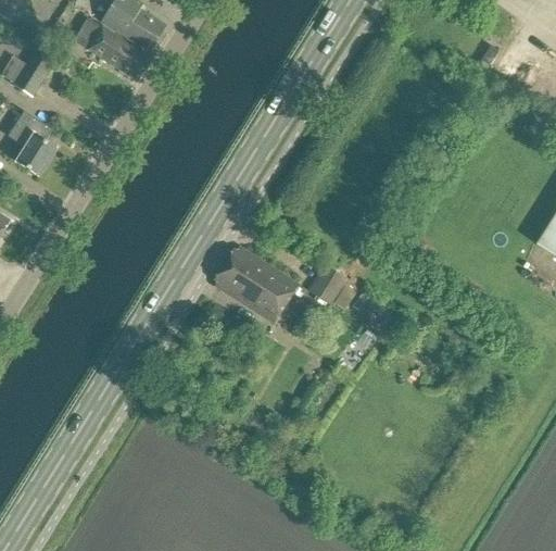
[(151,45),(165,23),(140,7),(143,2),(140,0),(104,0),(110,4),(100,19),(123,33),(136,40),(138,36),(151,45)]
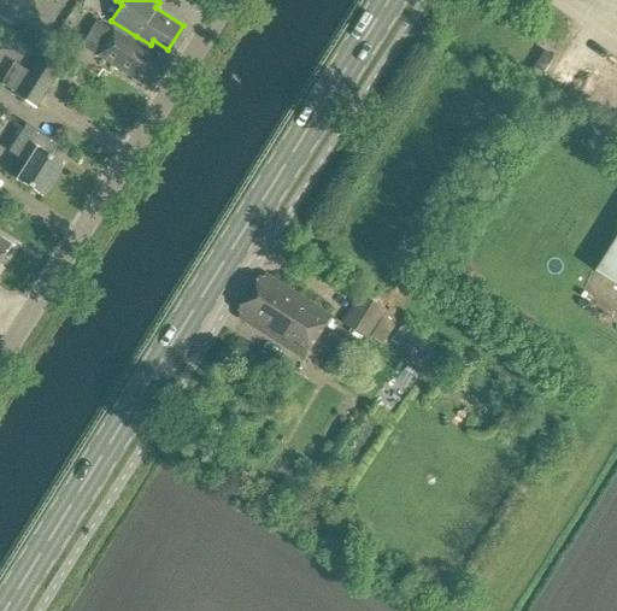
[(148,84),(164,59),(98,17),(81,43),(97,52),(148,84)]
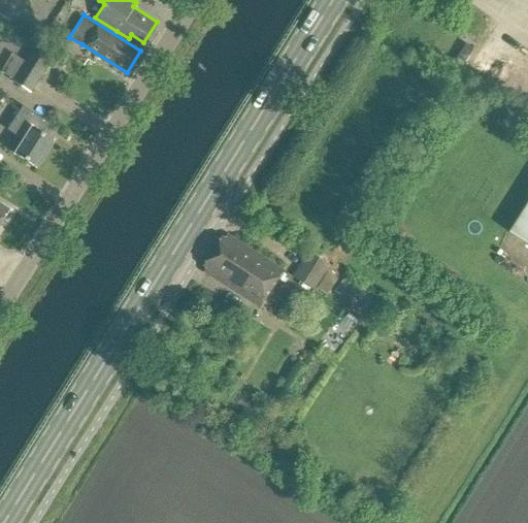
[(31,91),(54,54),(34,42),(24,59),(12,52),(1,70),(12,77),(11,78),(31,91)]
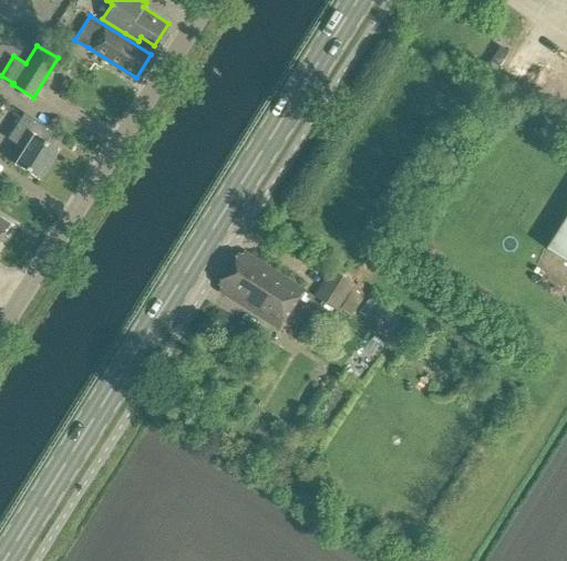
[(39,176),(57,147),(47,141),(53,130),(24,112),(8,137),(24,147),(16,162),(39,176)]
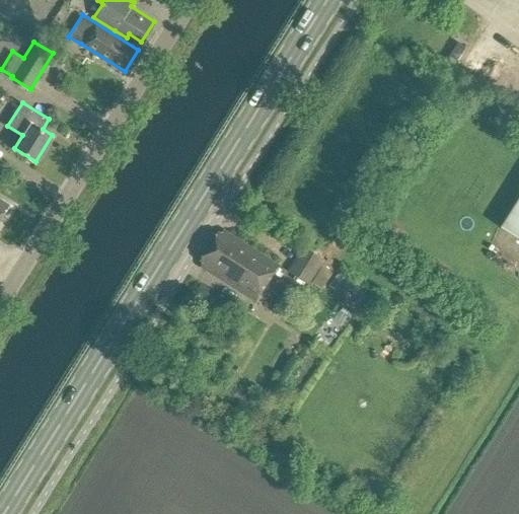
[(518,238),(518,196),(500,227),(518,238)]
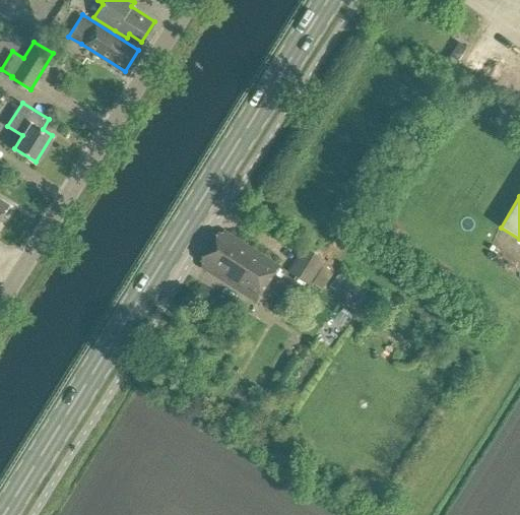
[(0,218),(9,204),(0,197),(0,218)]
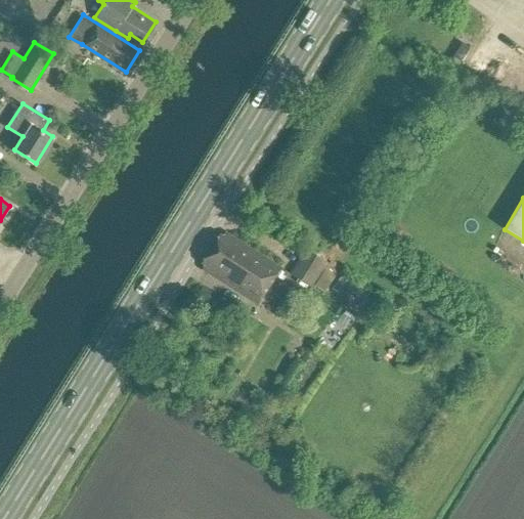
[(279,265),(225,230),(222,234),(219,232),(202,260),(205,262),(202,265),(257,301),(279,265)]
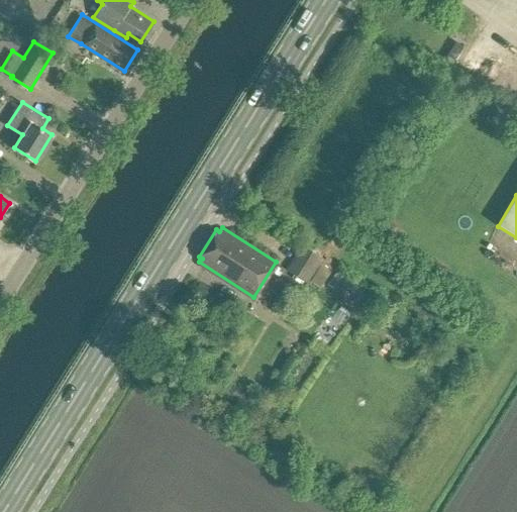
[(301,244),(285,270),(307,283),(319,265),(323,259),(301,244)]
